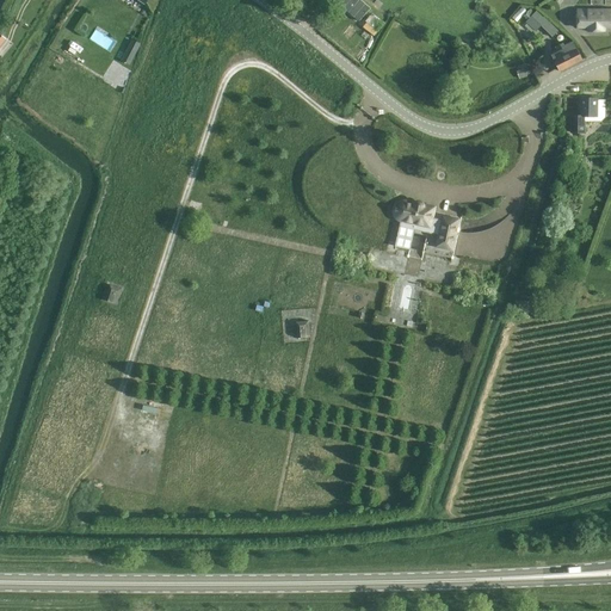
[(359,0),(341,0),(338,5),(359,22),(370,8),(359,0)]
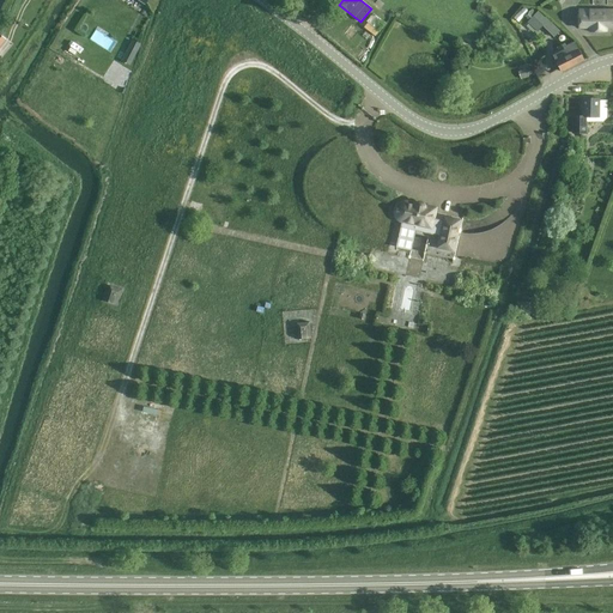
[(560,31),(546,17),(545,17),(539,11),(536,13),(533,10),(525,17),(529,22),(528,23),(538,32),(544,26),(554,37),(560,31)]
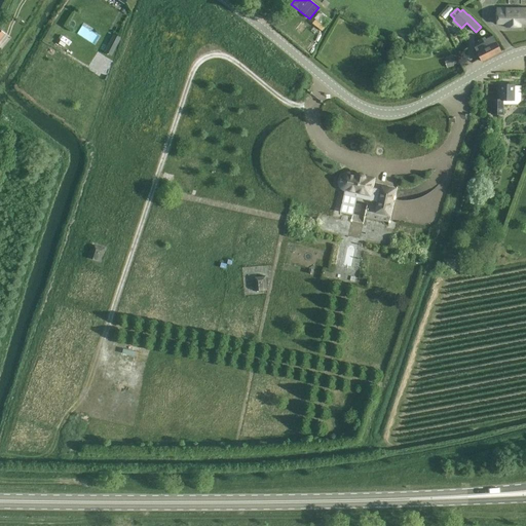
[(525,8),(496,9),(496,14),(497,25),(505,24),(505,28),(520,28),(520,25),(525,24),(525,8)]
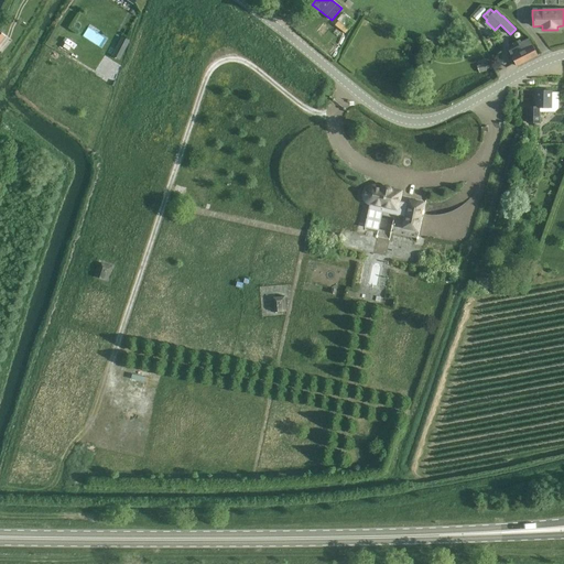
[(340,15),(336,22),(347,31),(350,23),(340,15)]
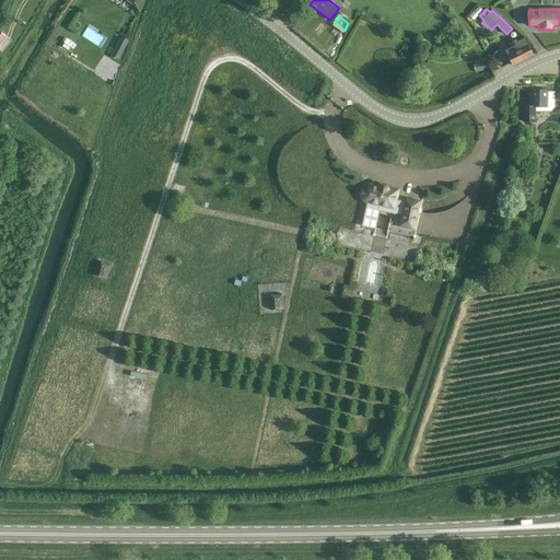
[(533,55),(525,38),(514,43),(515,45),(505,50),(509,56),(513,66),(533,55)]
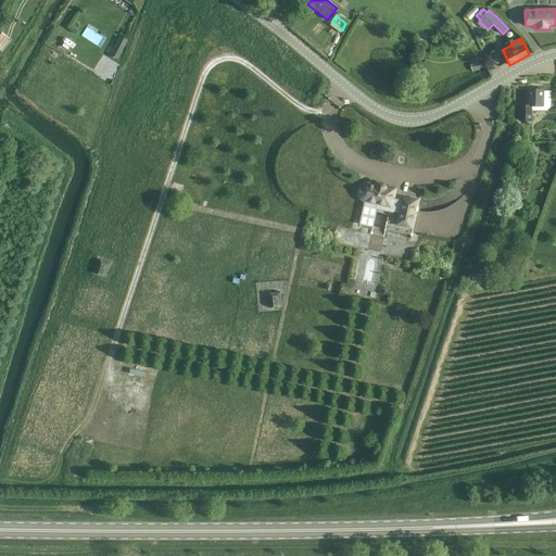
[(114,49),(111,55),(118,60),(122,53),(114,49)]
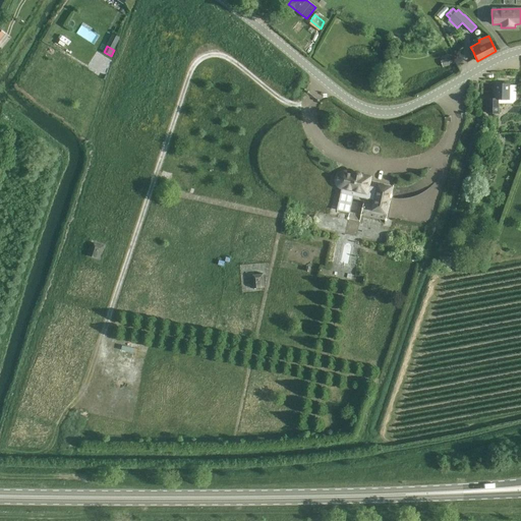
[(453,57),(442,60),(443,68),(455,64),(453,57)]
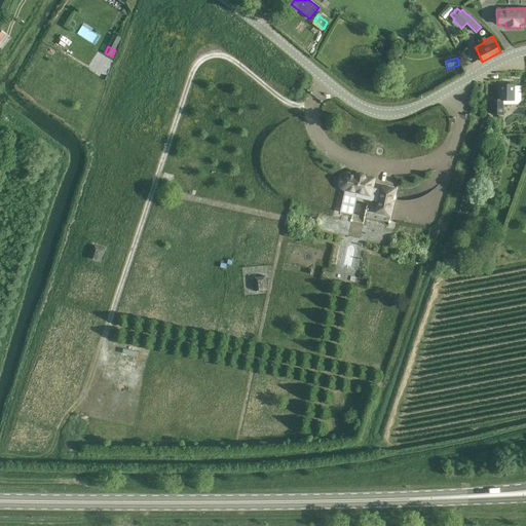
[(492,100),(491,110),(491,114),(503,114),(503,104),(517,105),(521,101),(521,86),(515,86),(515,84),(499,84),(499,100),(492,100)]
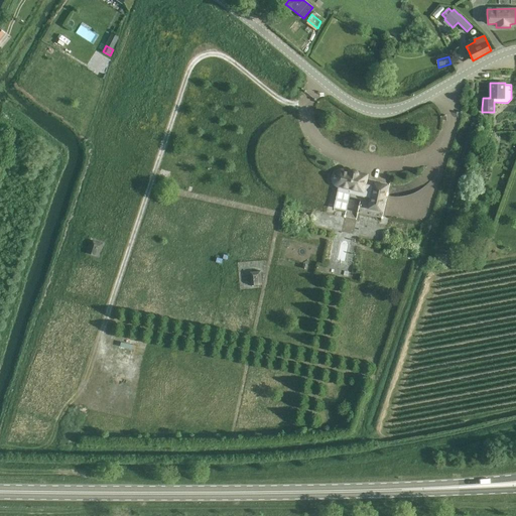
[(188,155),(186,160),(195,163),(197,157),(188,155)]
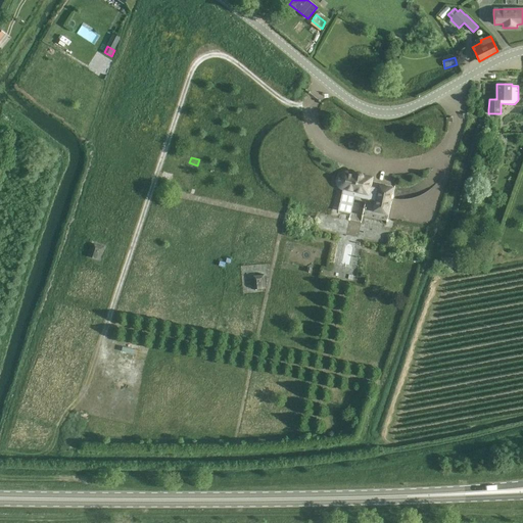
[(186,171),(181,186),(189,188),(197,165),(189,162),(186,171)]
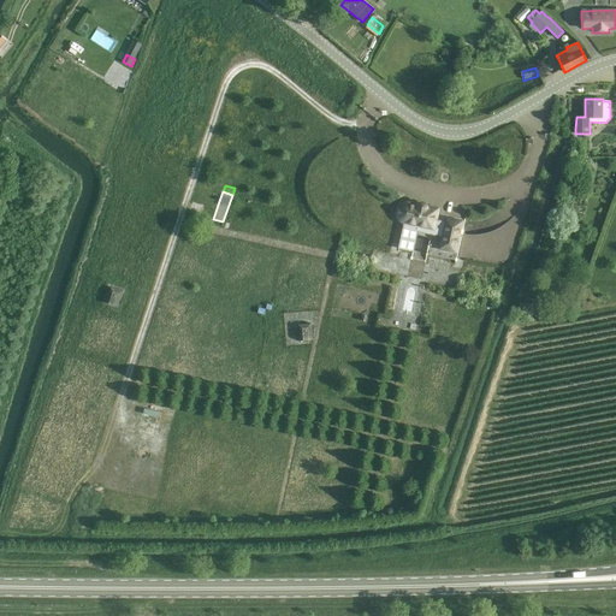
[(421,203),(418,206),(409,203),(406,203),(402,206),(400,209),(398,213),(398,217),(401,220),(404,223),(398,248),(414,252),(418,236),(430,238),(426,254),(456,261),(466,220),(437,213),(437,209),(430,208),(427,205),(425,203),(421,203)]
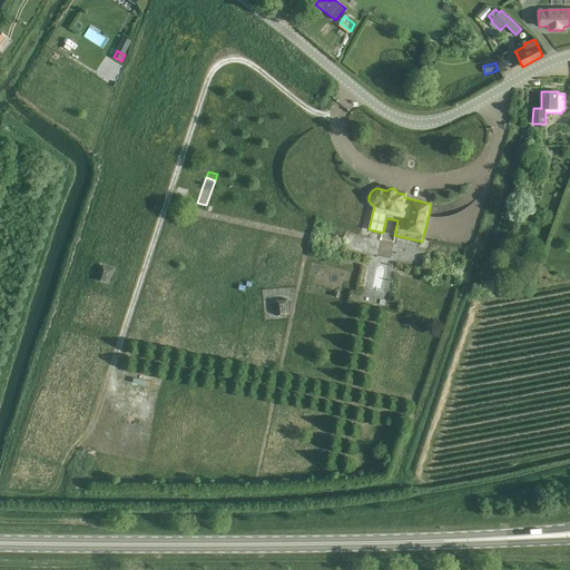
[(100,268),(97,283),(111,286),(115,272),(100,268)]
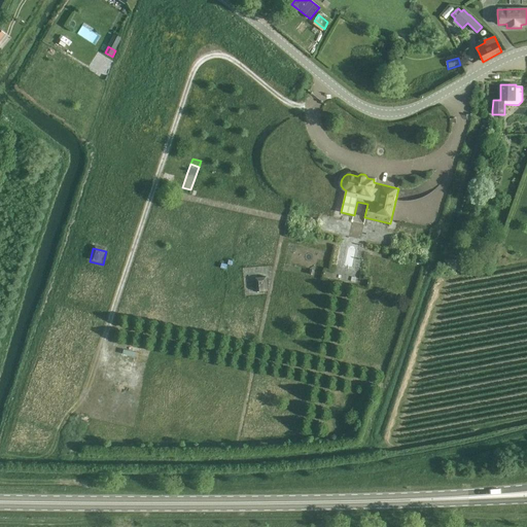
[(461,260),(445,259),(444,274),(455,274),(455,271),(460,271),(461,260)]
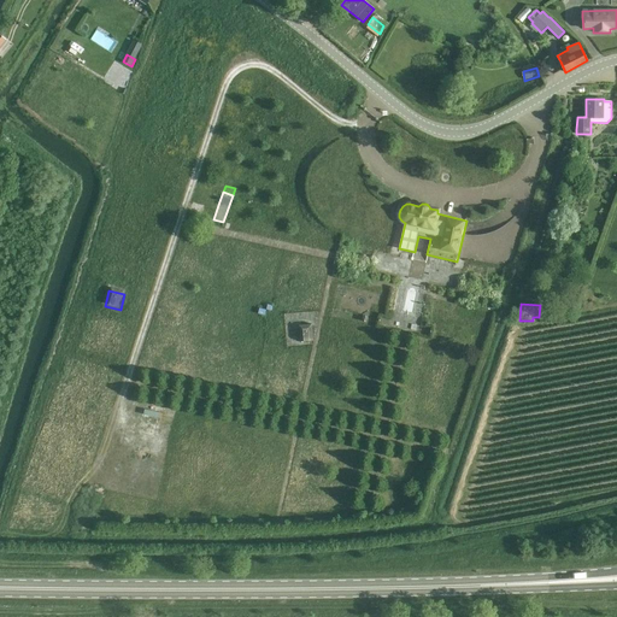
[(297,327),(298,345),(313,342),(312,325),(297,327)]
